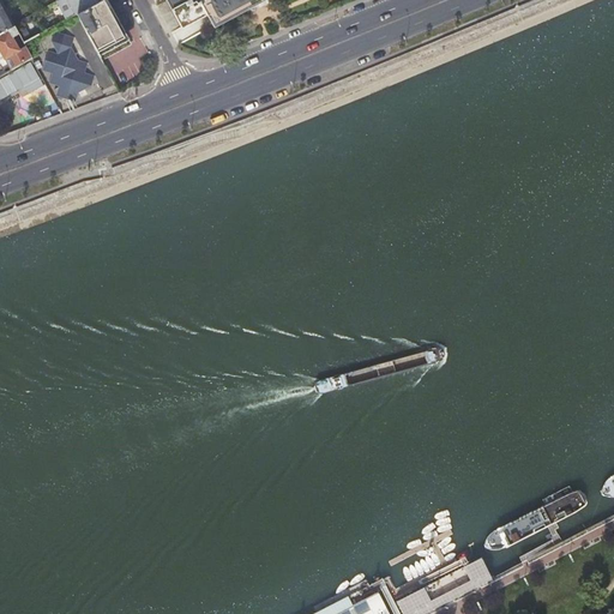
[(4,5),(0,0),(0,30),(13,24),(4,5)]
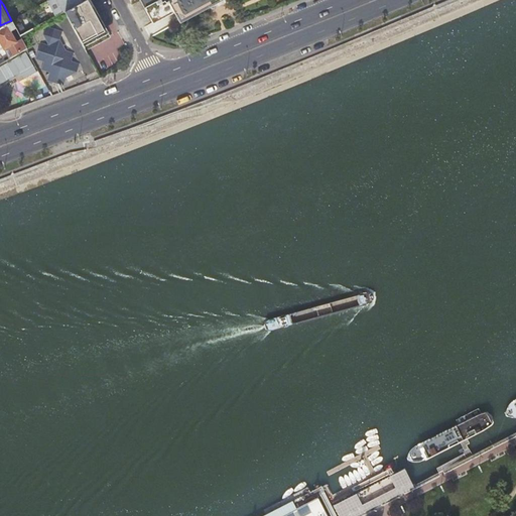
[(47,0),(55,15),(62,11),(63,11),(82,1),(81,0),(47,0)]
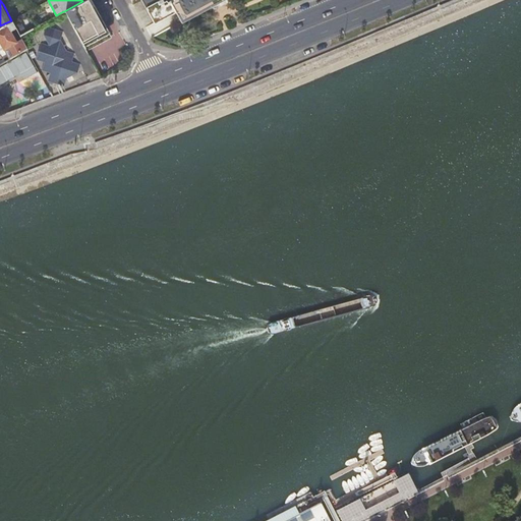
[(91,0),(83,0),(82,1),(64,11),(85,51),(111,38),(91,0)]
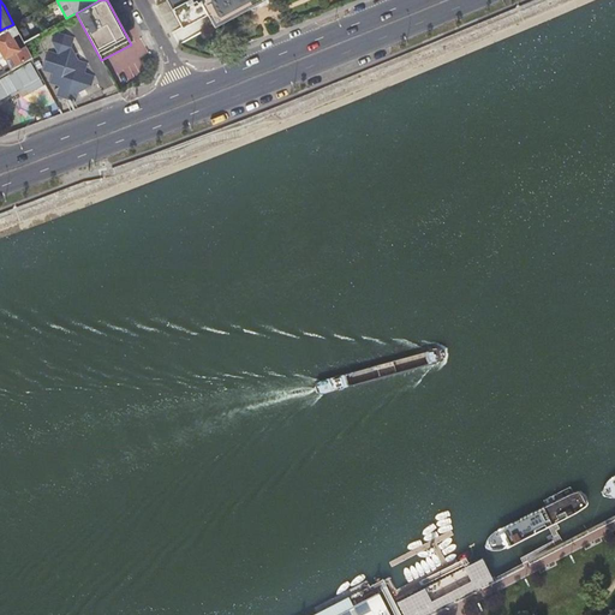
[(167,0),(183,27),(207,13),(214,27),(262,0),(167,0)]
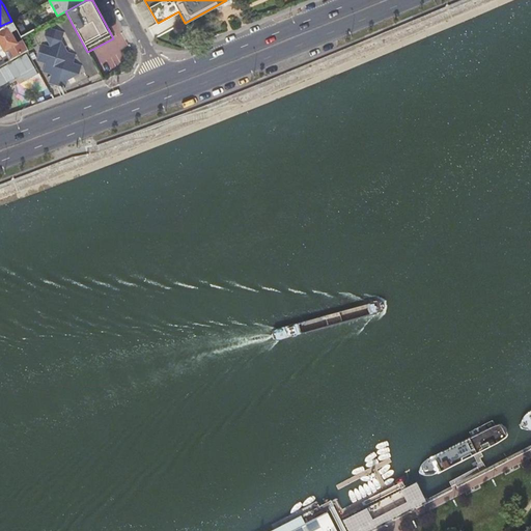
[(11,21),(0,26),(0,45),(3,50),(9,47),(11,50),(19,46),(22,51),(26,49),(23,43),(19,45),(10,30),(16,27),(11,20),(11,21)]
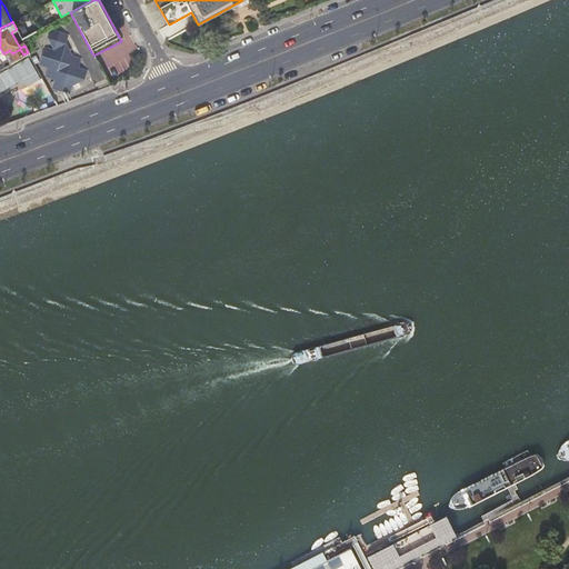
[(47,38),(52,49),(41,56),(61,91),(85,78),(59,31),(47,38)]
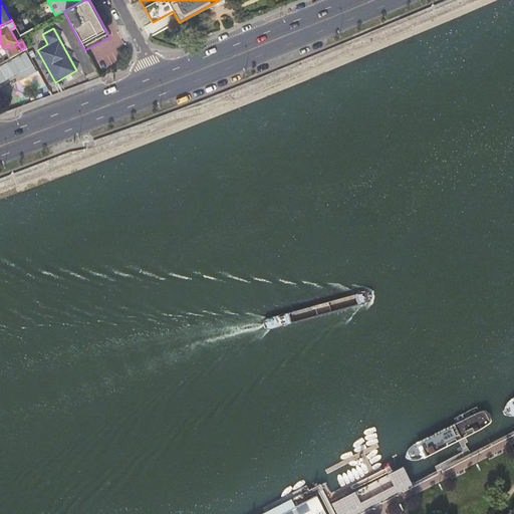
[(0,87),(34,68),(24,52),(0,65),(0,87)]
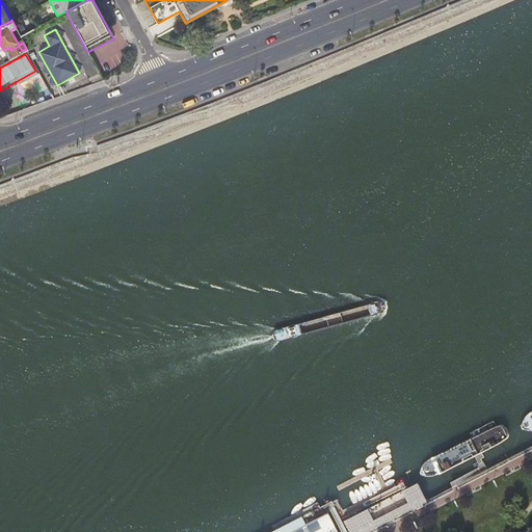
[(336,531),(323,503),(265,531),(336,531)]
